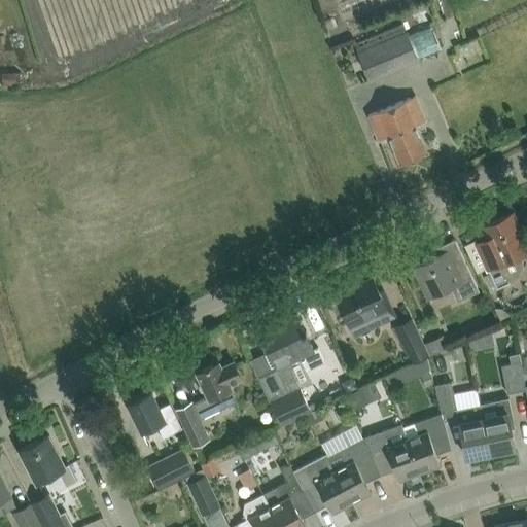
[(419,60),(407,31),(402,22),(353,43),(357,53),(370,80),(419,60)]
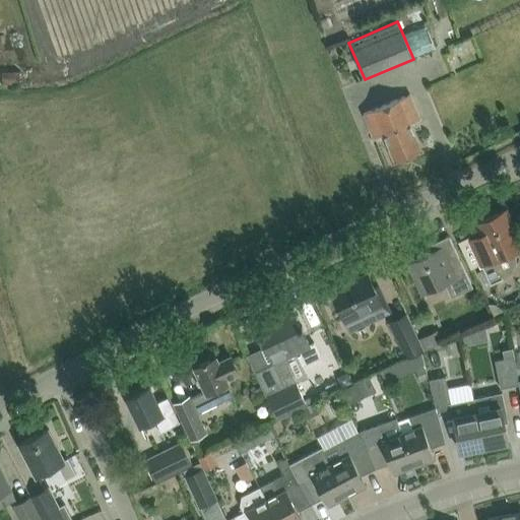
[(418,49),(437,48),(437,34),(418,34),(418,49)]
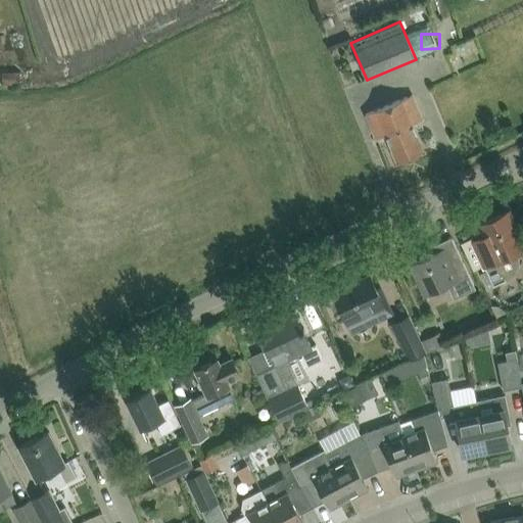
[(462,72),(490,62),(482,39),(454,49),(462,72)]
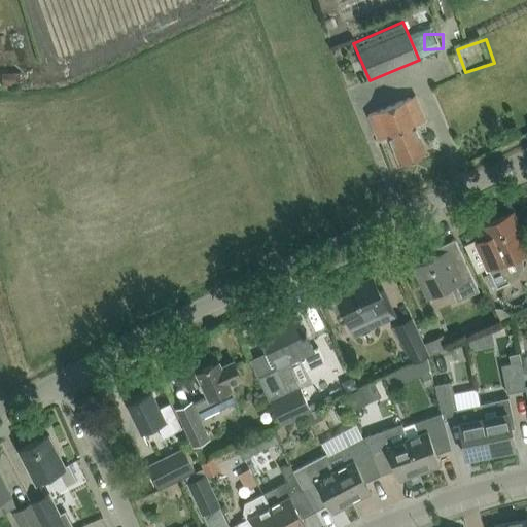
[(425,119),(418,100),(415,95),(367,114),(371,120),(378,139),(389,135),(400,164),(427,152),(416,124),(425,119)]
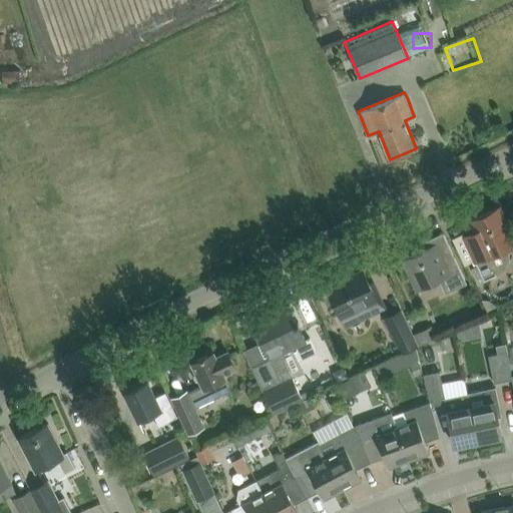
[(505,267),(508,259),(507,252),(505,247),(512,243),(512,238),(498,206),(470,219),(475,230),(463,235),(472,255),(477,266),(471,269),(476,280),(482,278),(483,281),(496,275),(496,273),(501,271),(505,267)]
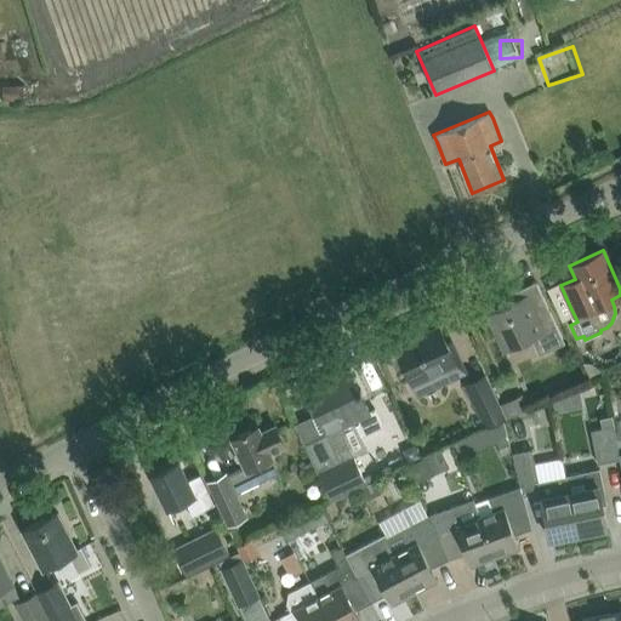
[(485,313),(496,335),(503,351),(530,339),(539,355),(564,342),(548,307),(536,280),(507,295),(511,302),(485,313)]
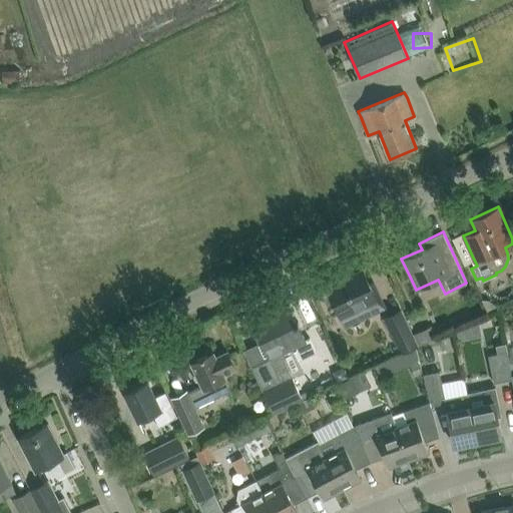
[(326,286),(335,304),(336,308),(341,317),(345,326),(385,307),(382,302),(381,300),(373,282),(369,283),(363,269),(326,286)]
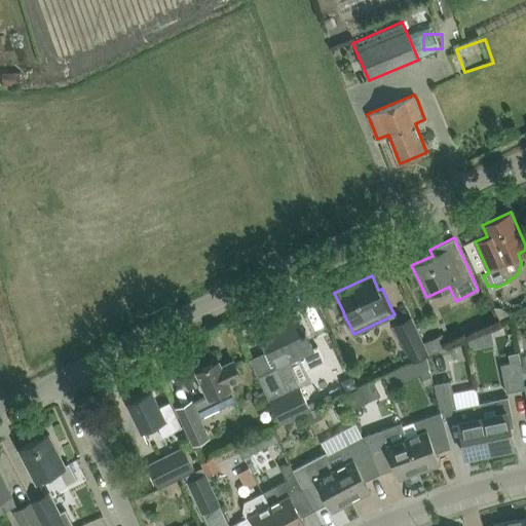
[(275,366),(257,374),(268,400),(280,424),(283,423),(282,423),(304,412),(310,410),(299,386),(296,377),(288,362),(299,357),(304,369),(305,369),(324,361),(316,346),(312,348),(304,332),(306,331),(305,329),(303,330),(297,314),(274,325),(273,321),(258,328),(266,346),(267,349),(275,366)]
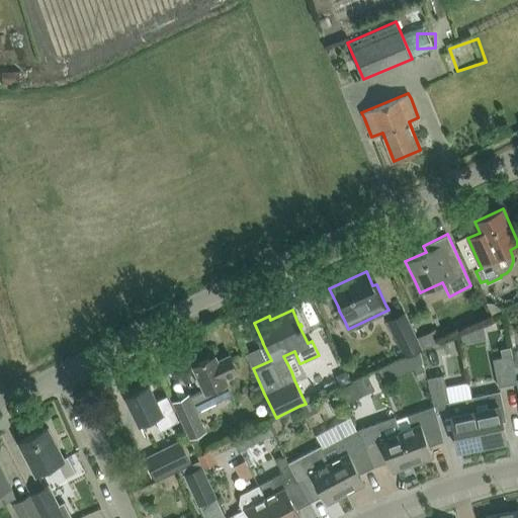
[(417,351),(422,349),(405,312),(387,320),(406,356),(406,357),(417,351)]
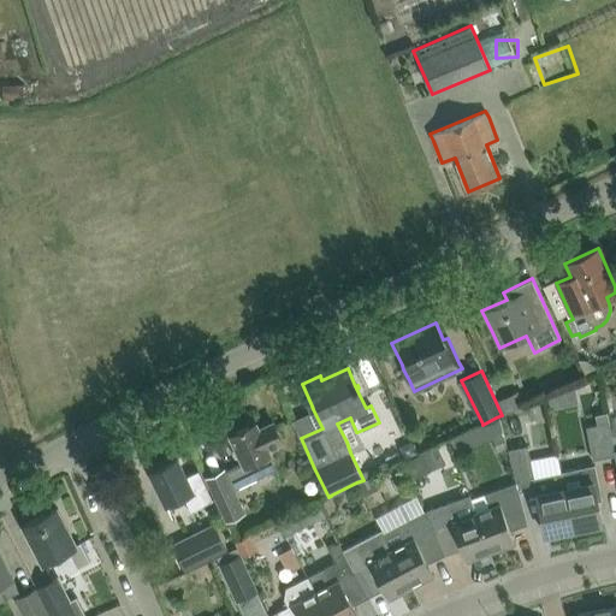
[(563,409),(585,407),(584,390),(561,392),(563,409)]
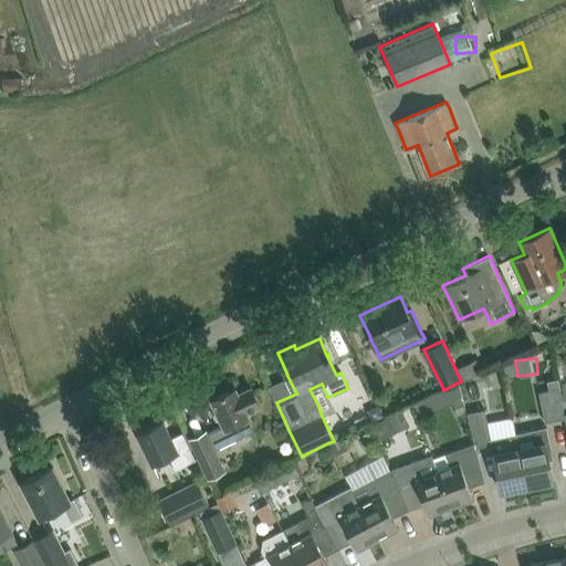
[(464,379),(480,373),(475,362),(460,369),(464,379)]
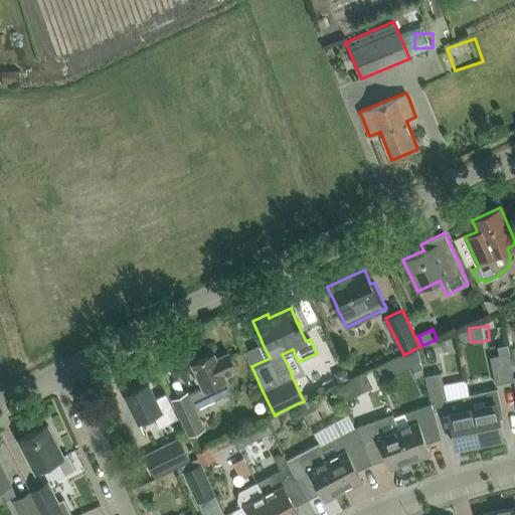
[(496,384),(514,380),(512,370),(510,357),(509,352),(507,344),(497,346),(499,354),(490,356),(496,384)]
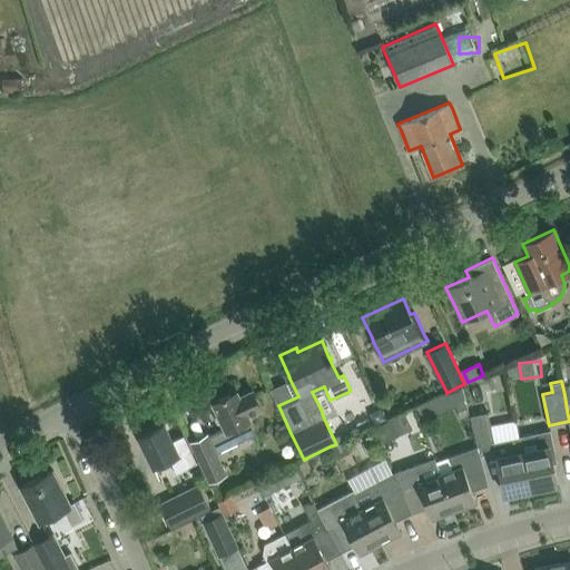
[(459,386),(446,393),(454,410),(465,404),(462,399),(464,397),(459,386)]
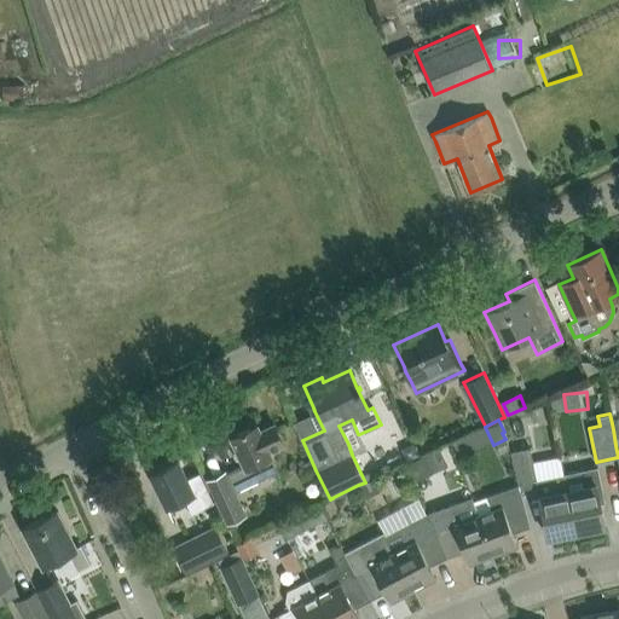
[(243,464),(226,472),(236,491),(261,479),(278,470),(272,456),(268,450),(283,443),(275,423),(260,431),(256,424),(230,437),(243,464)]
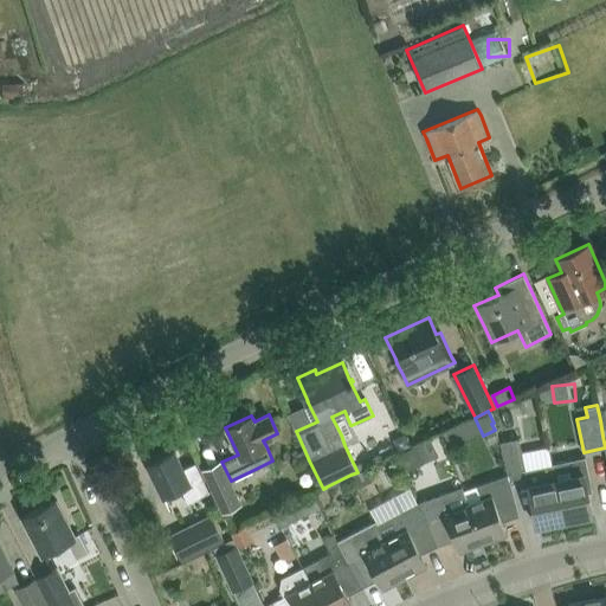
[(405,433),(392,439),(397,451),(410,445),(405,433)]
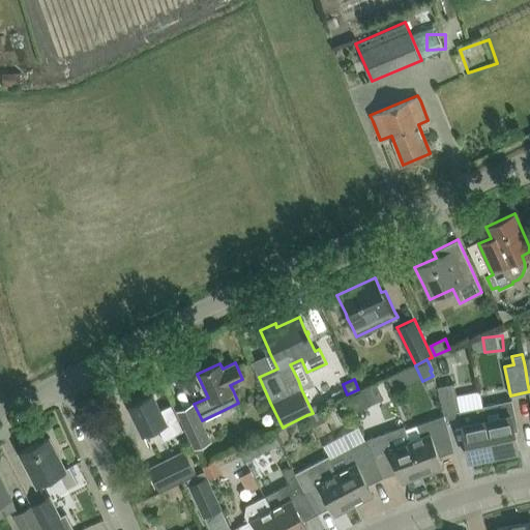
[(437,386),(444,414),(445,419),(460,415),(460,411),(453,382),(437,386)]
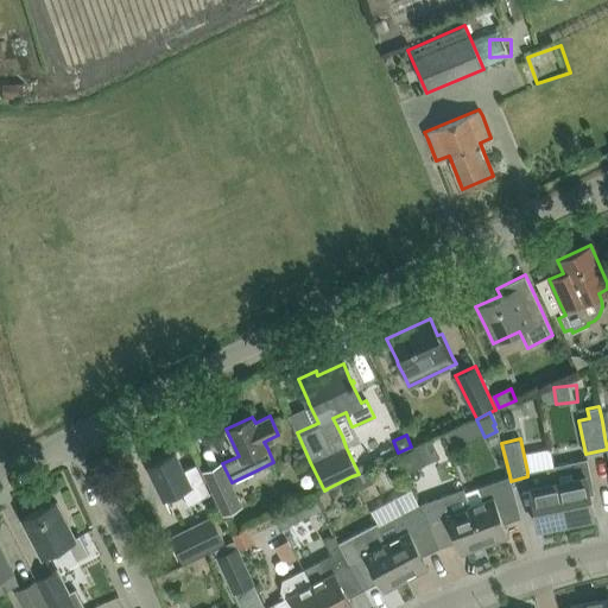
[(399,456),(406,472),(423,463),(417,448),(399,456)]
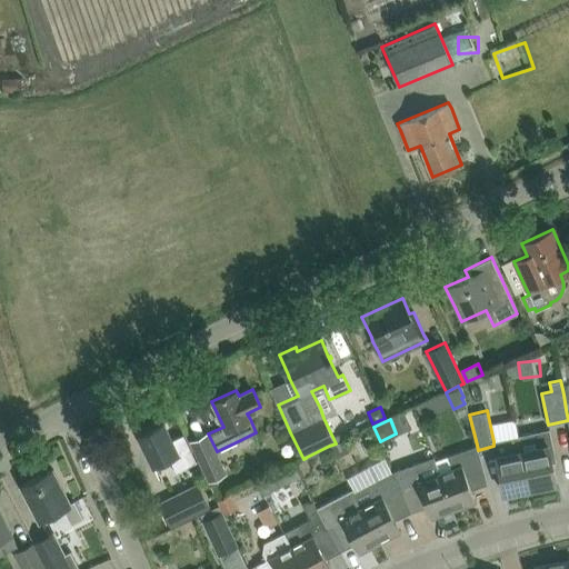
[(138,436),(153,468),(170,459),(177,472),(196,463),(192,455),(182,435),(171,439),(163,423),(138,436)]
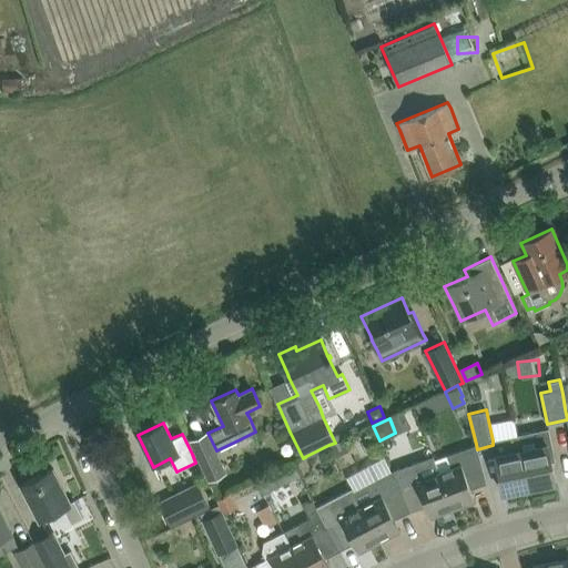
[(518,434),(518,435),(529,488),(555,483),(550,462),(555,460),(550,439),(550,436),(548,428),(518,434)]
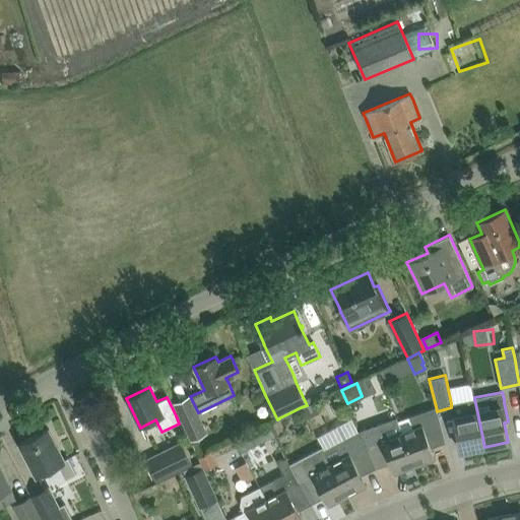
[(460,452),(484,447),(474,398),(451,403),(451,407),(460,452)]
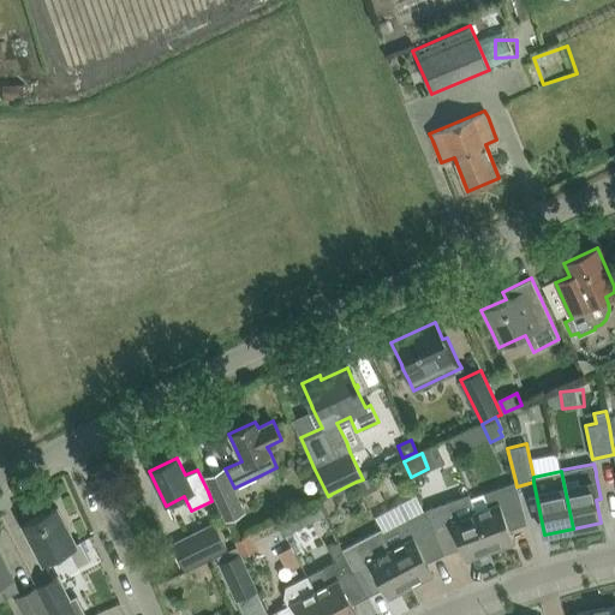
[(363,479),(356,482),(362,494),(377,487),(371,475),(363,479)]
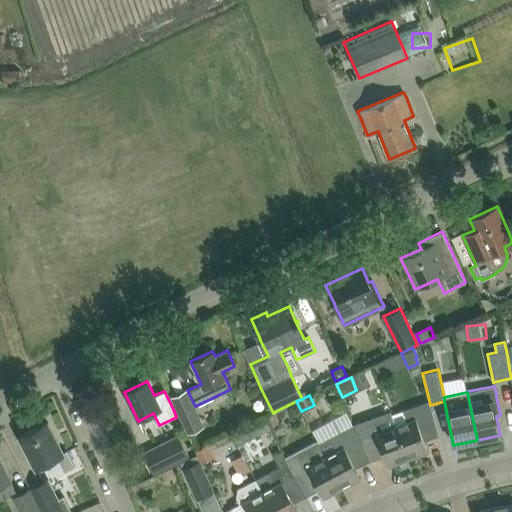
[(402,409),(406,421),(396,425),(408,459),(428,452),(422,437),(437,432),(430,405),(429,400),(402,409)]
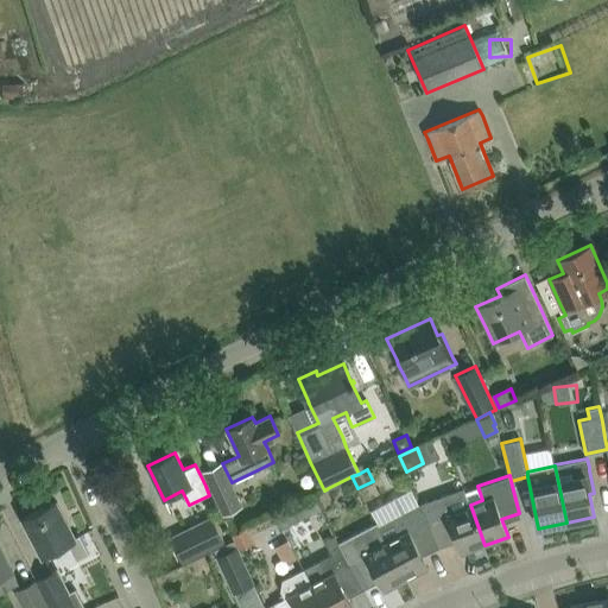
[(242,506),(233,487),(214,495),(222,514),(242,506)]
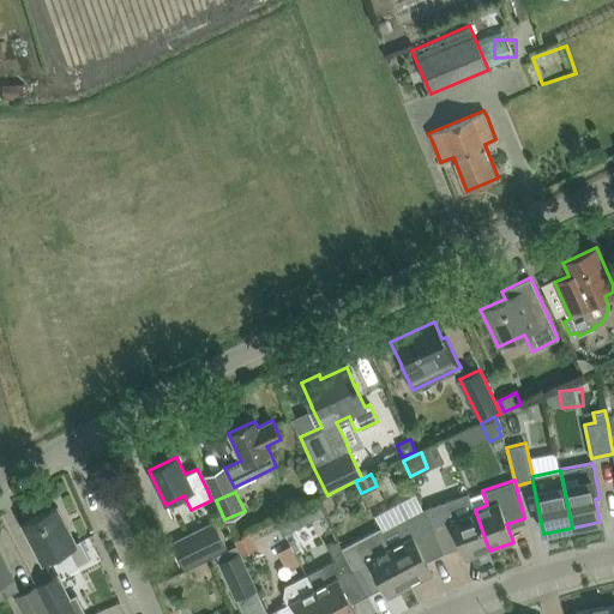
[(327,495),(317,500),(320,509),(324,515),(337,509),(330,494),(327,495)]
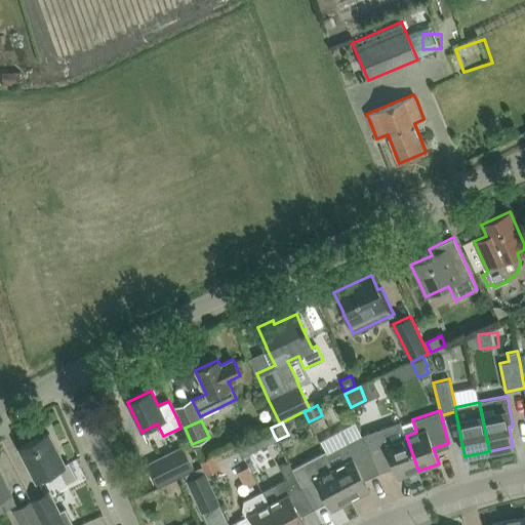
[(271,428),(261,433),(268,445),(277,440),(274,435),(271,428)]
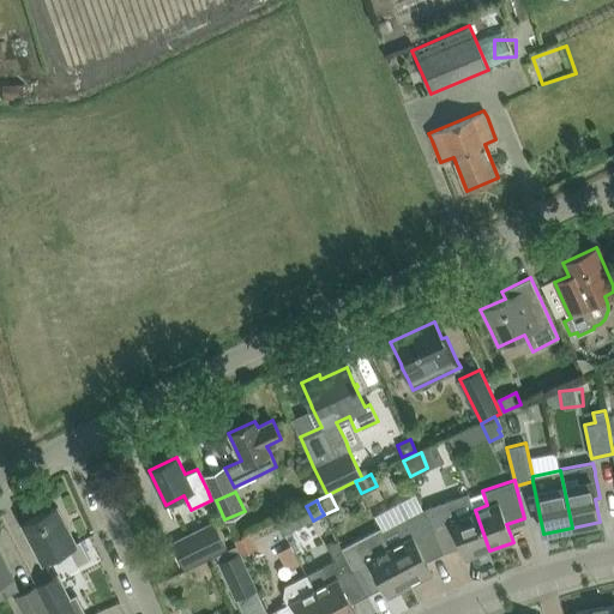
[(80,540),(76,542),(56,506),(23,523),(42,561),(67,548),(77,566),(90,560),(80,540)]
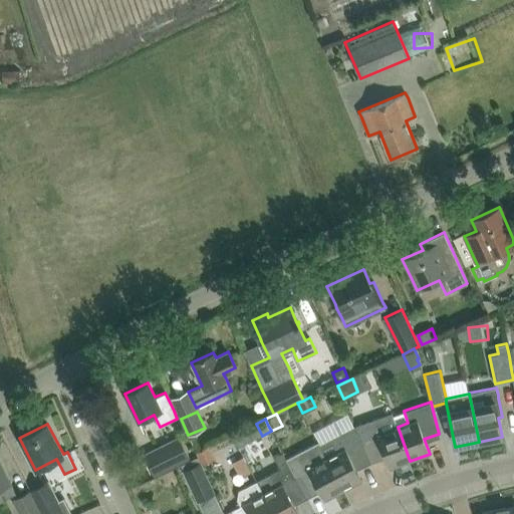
[(317,442),(342,491),(353,485),(362,480),(360,477),(357,469),(370,462),(360,441),(361,440),(355,425),(319,445),(318,441),(317,442)]
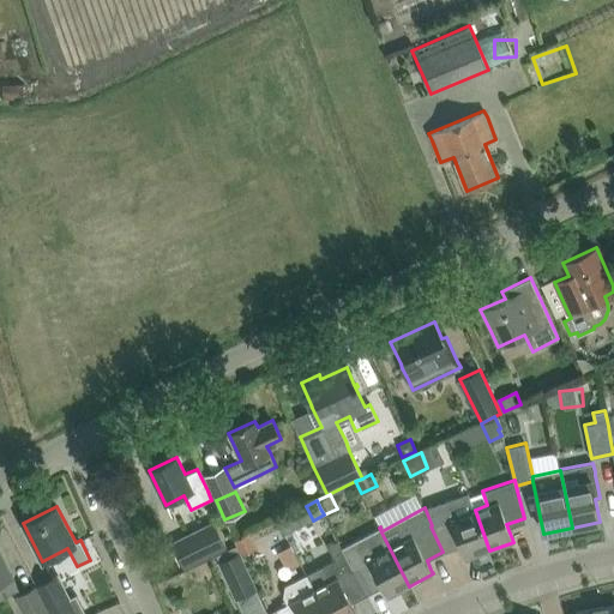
[(463,555),(464,560),(489,551),(475,510),(450,519),(432,525),(431,527),(443,552),(459,546),(463,555)]
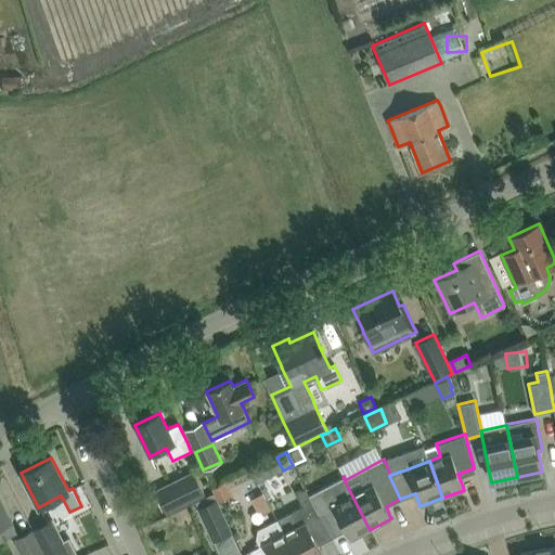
[(261,465),(252,470),(258,483),(268,478),(261,465)]
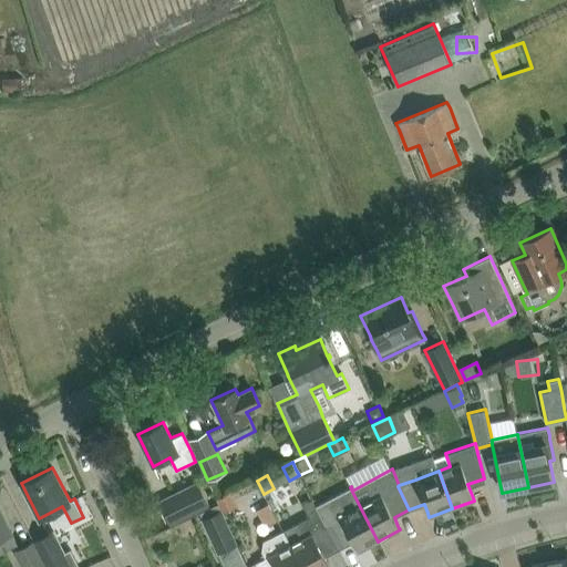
[(169,525),(189,515),(192,514),(209,505),(197,482),(181,490),(177,492),(157,502),(169,525)]
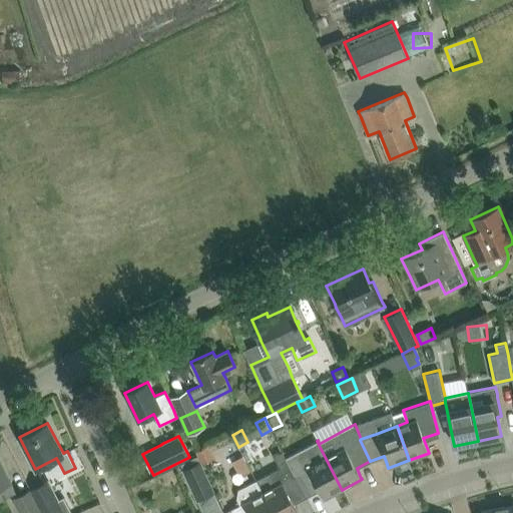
[(307,497),(319,490),(324,499),(342,490),(317,441),(285,458),(307,497)]
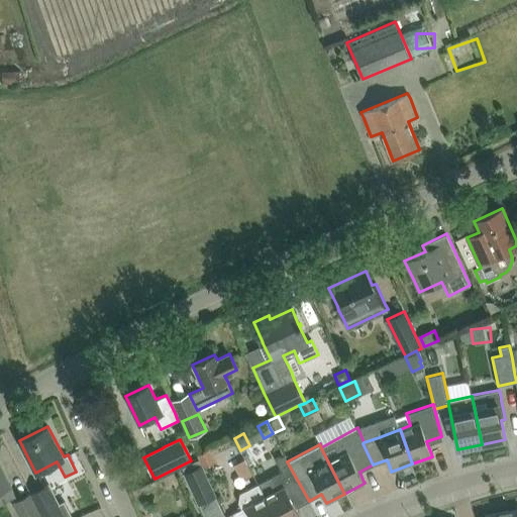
[(266,445),(256,449),(263,464),(272,461),(266,445)]
